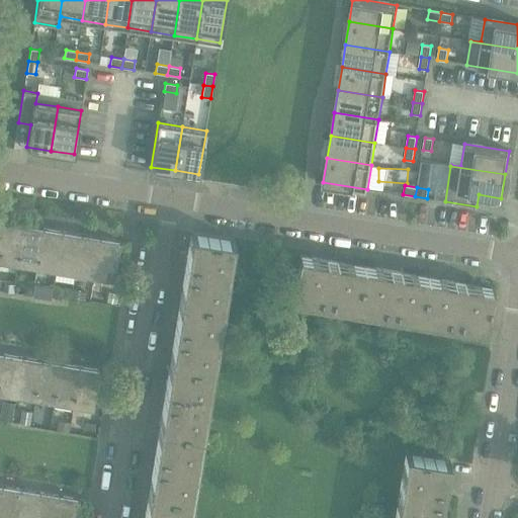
[(24,225),(5,222),(0,254),(0,261),(17,264),(24,225)]
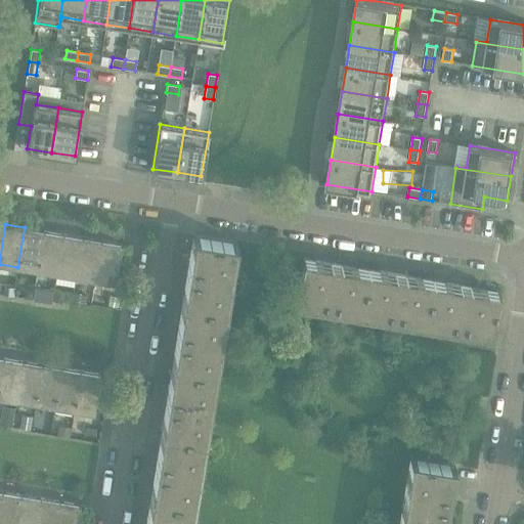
[(17,267),(37,270),(43,230),(25,227),(17,267)]
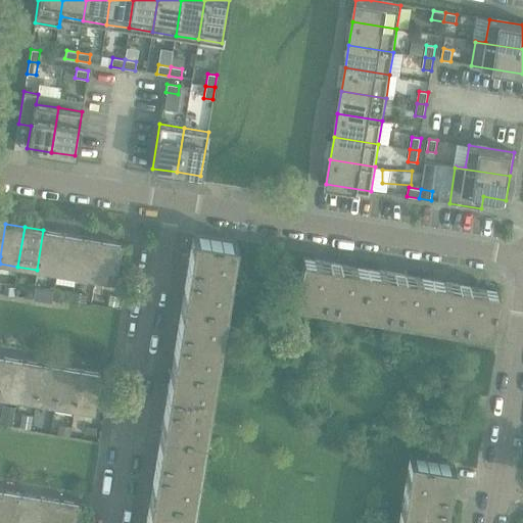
[(61,233),(43,230),(37,270),(55,273),(61,233)]
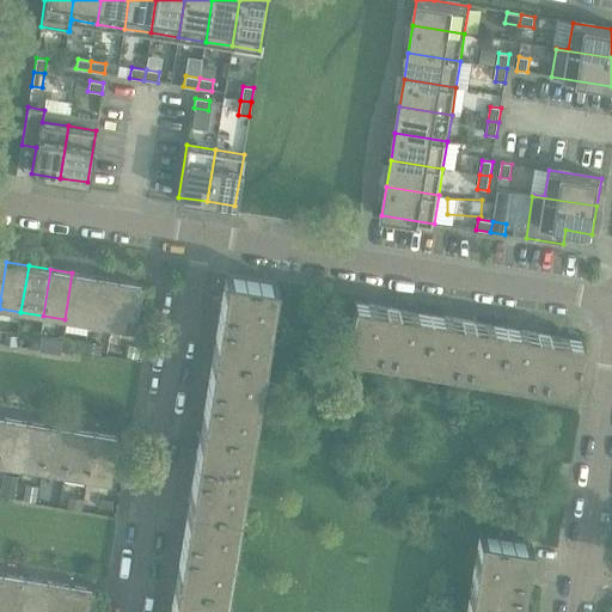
[(65,319),(89,323),(96,276),(72,273),(65,319)]
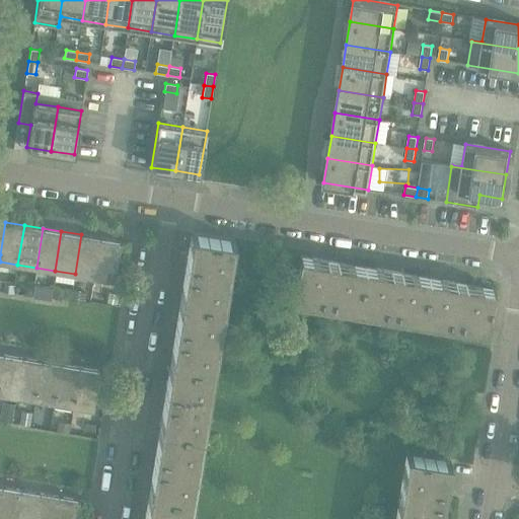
[(191,232),(180,297),(224,304),(234,239),(191,232)]
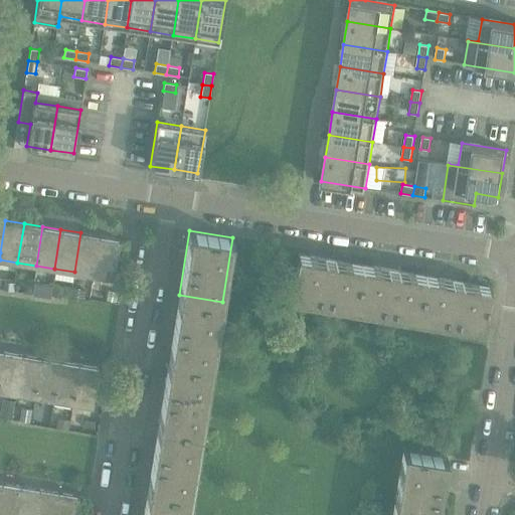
[(100,235),(80,232),(74,272),(93,275),(100,235)]
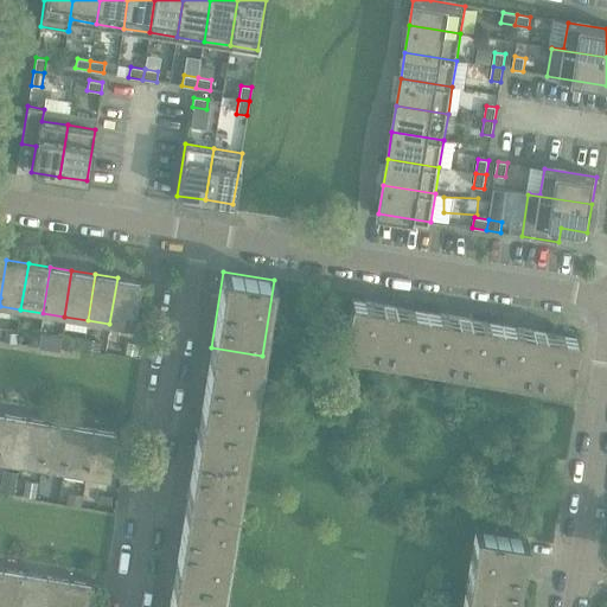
[(140,281),(117,278),(109,324),(133,327),(140,281)]
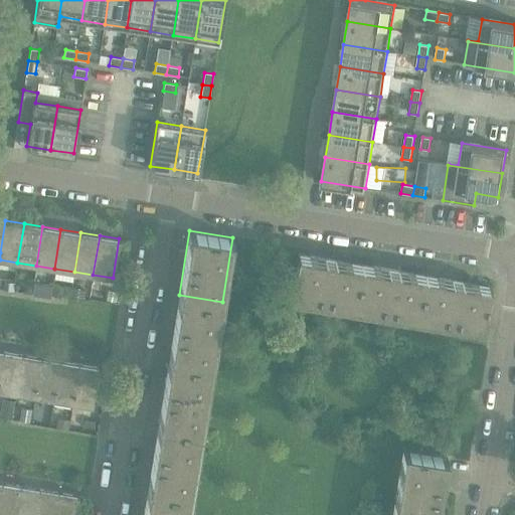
[(362,266),(311,256),(298,254),(291,298),(355,308),(362,266)]
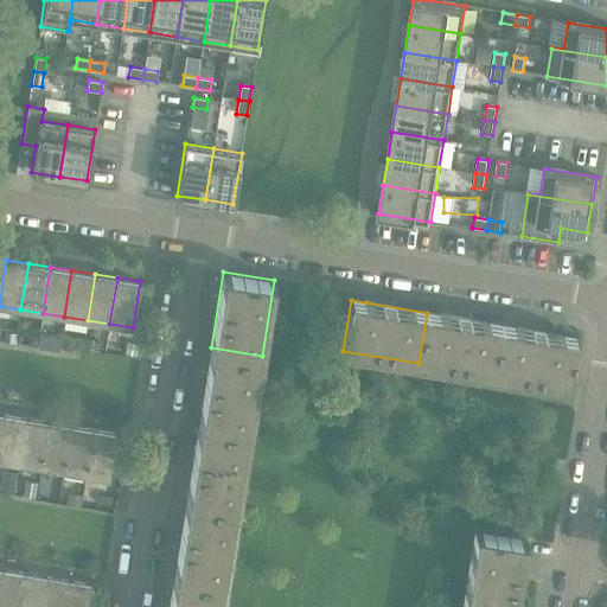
[(503,325),(427,313),(419,363),(494,376),(503,325)]
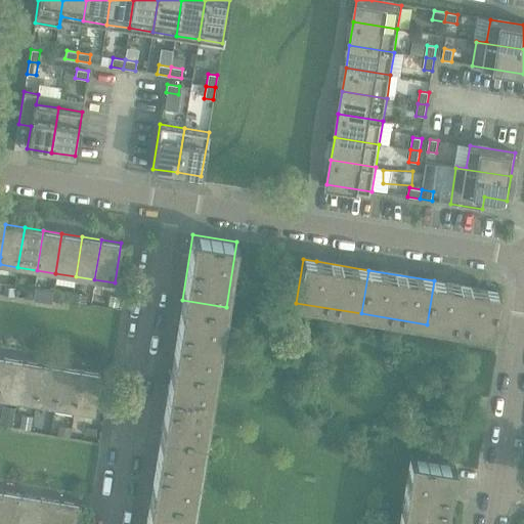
[(499,292),(473,288),(434,280),(427,324),(492,336),(499,292)]
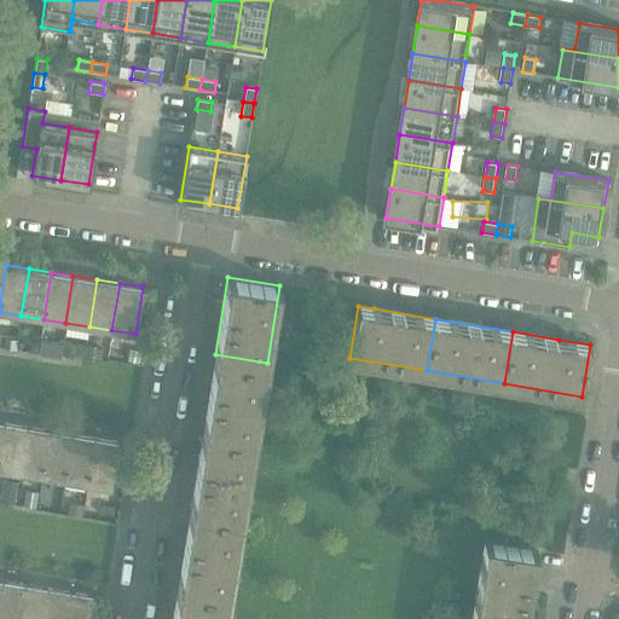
[(215,354),(203,431),(255,439),(267,363),(215,354)]
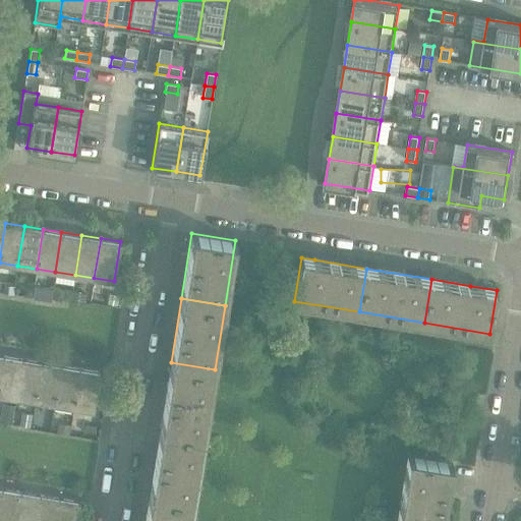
[(0,374),(0,395),(15,398),(22,359),(3,356),(0,374)]
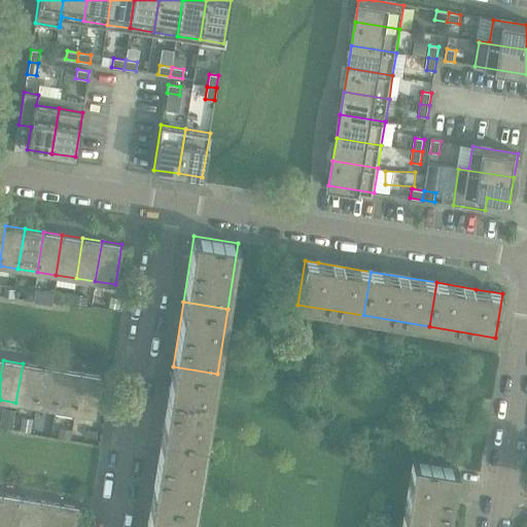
[(41,366),(23,363),(15,402),(35,406),(41,366)]
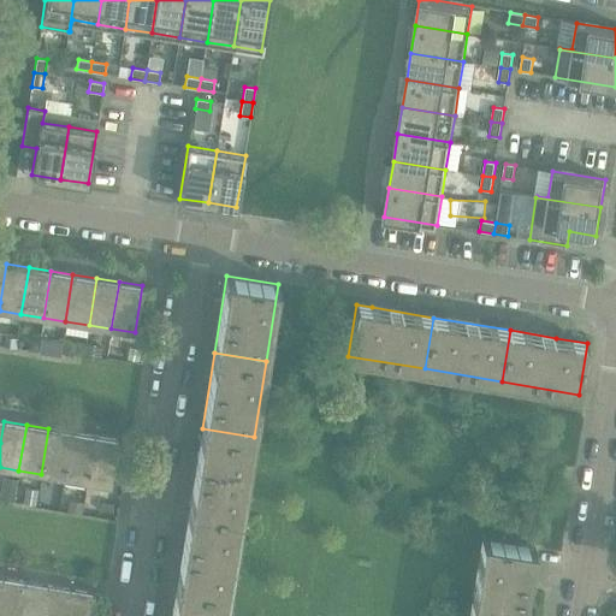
[(41,474),(64,478),(71,432),(48,428),(41,474)]
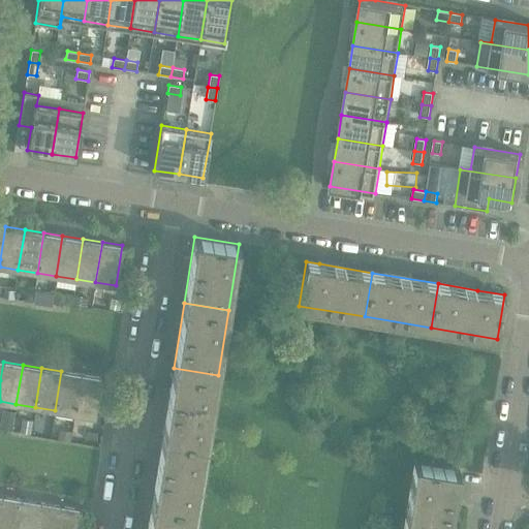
[(174,368),(162,434),(208,441),(218,375),(174,368)]
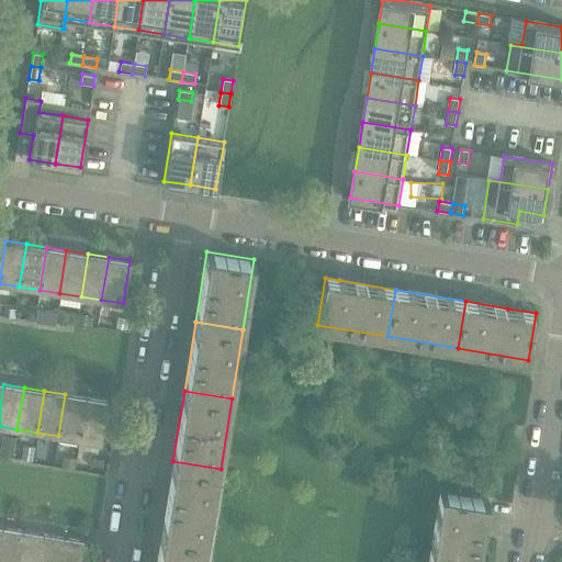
[(86,397),(65,394),(58,436),(78,439),(86,397)]
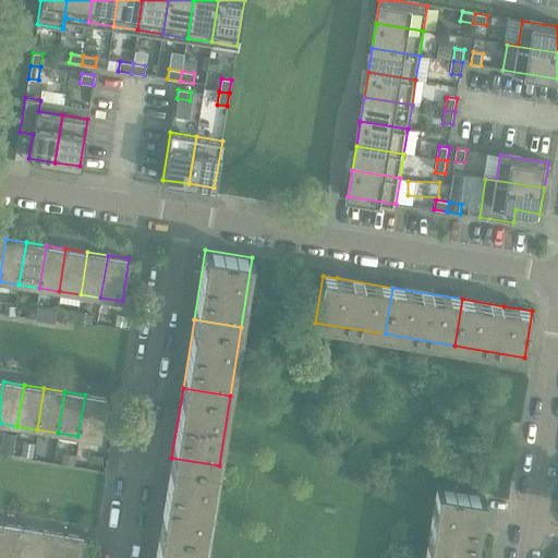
[(106,399),(85,395),(77,436),(99,439),(106,399)]
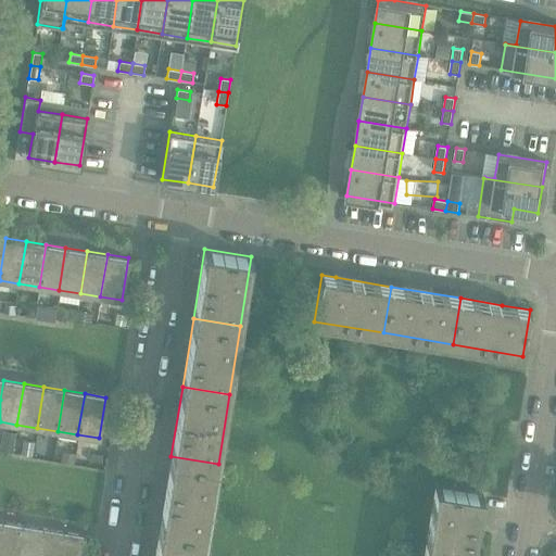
[(171,456),(160,526),(206,533),(218,464),(171,456)]
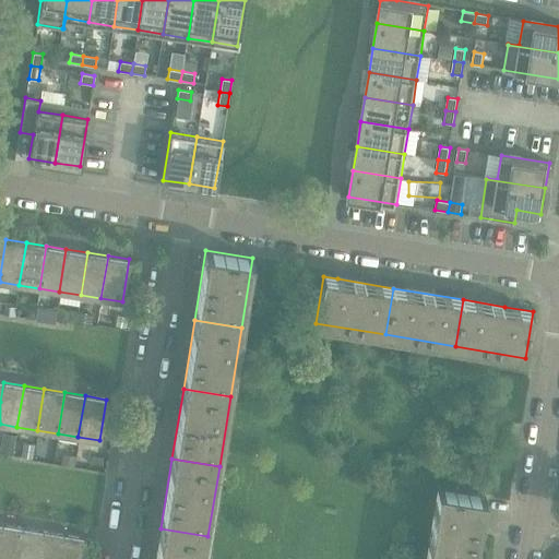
[(438,487),(426,558),(432,558),(474,558),(485,495),(438,487)]
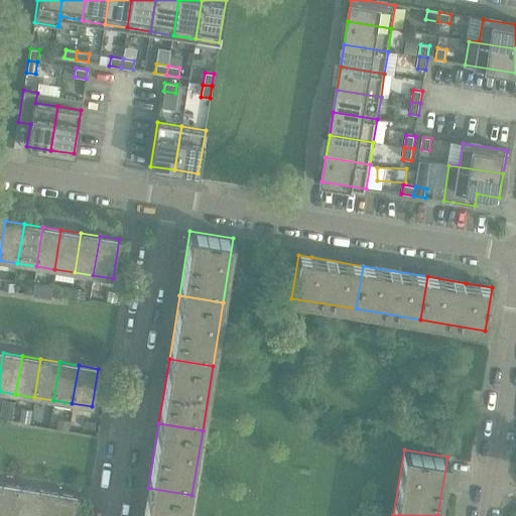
[(15,515),(20,487),(2,484),(0,494),(0,515),(15,515)]
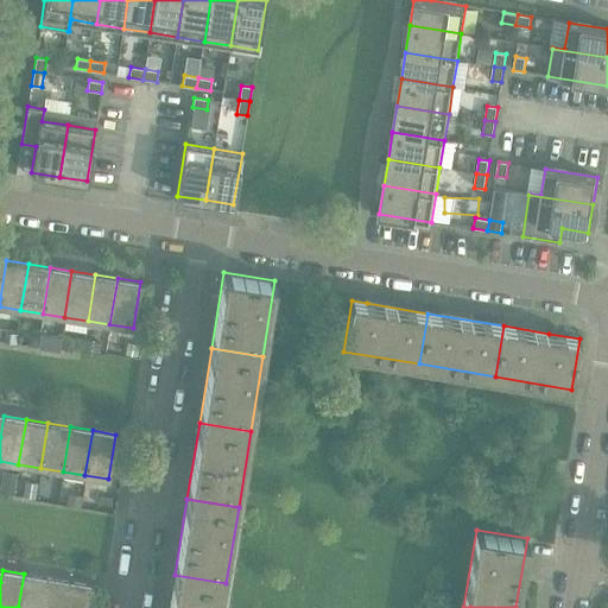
[(18,607),(40,607),(46,577),(24,574),(18,607)]
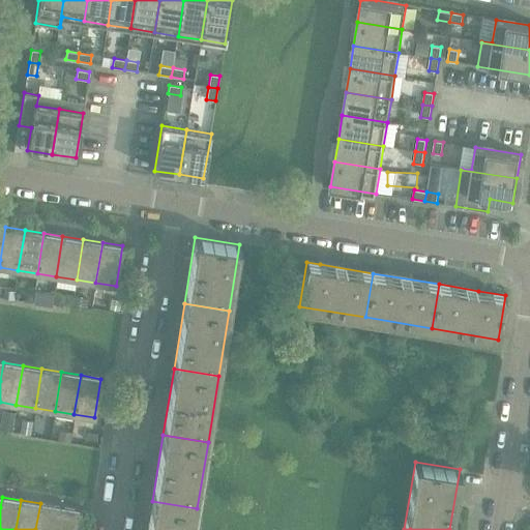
[(194,529),(197,508),(152,501),(147,529),(194,529)]
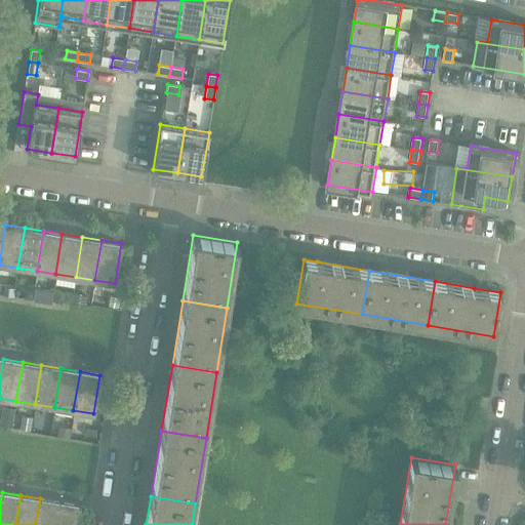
[(54,524),(58,501),(40,498),(35,524),(54,524)]
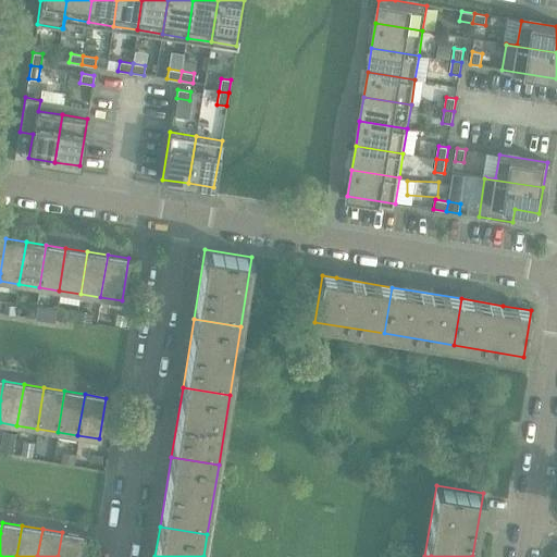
[(79,556),(84,535),(62,532),(58,556),(79,556)]
